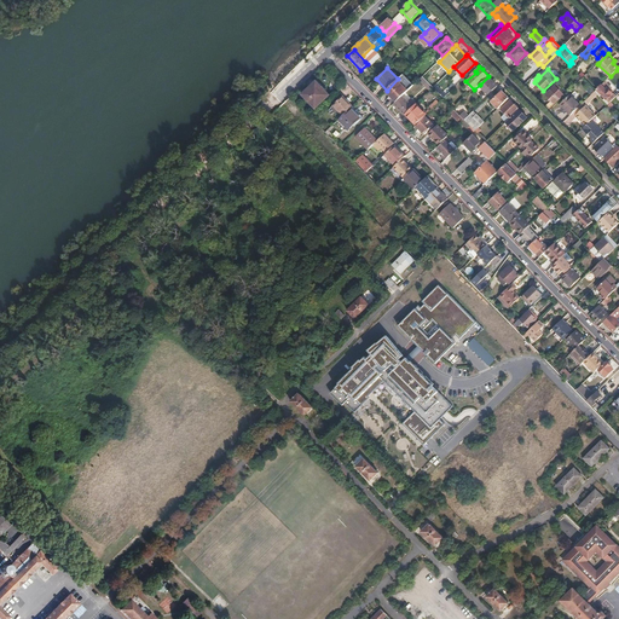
[(439,81),(428,70),(423,76),(427,81),(433,87),(439,81)]
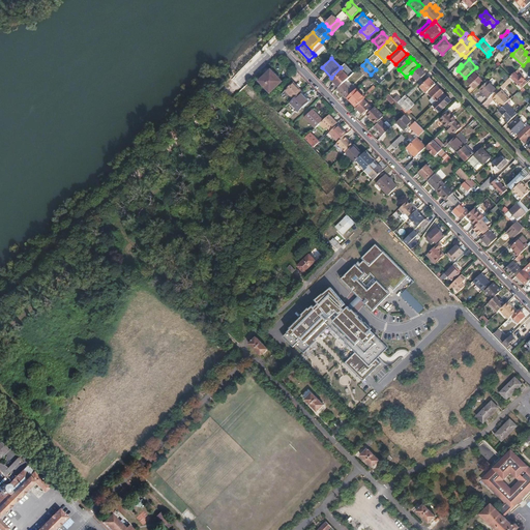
[(351,77),(354,74),(345,64),(341,67),(331,78),(330,78),(340,87),(345,83),(351,77)]
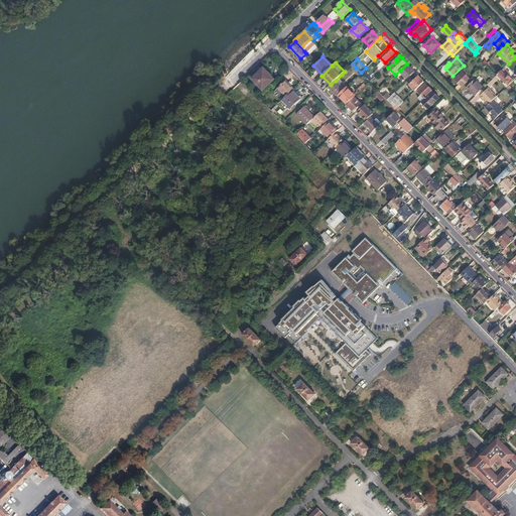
[(415,72),(407,63),(400,71),(407,78),(410,75),(410,76),(415,72)]
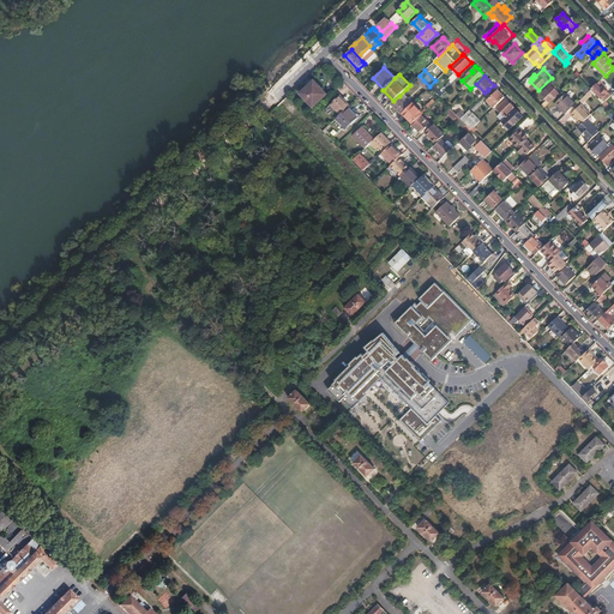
[(607,91),(602,88),(605,85),(600,80),(590,90),(603,103),(612,95),(607,91)]
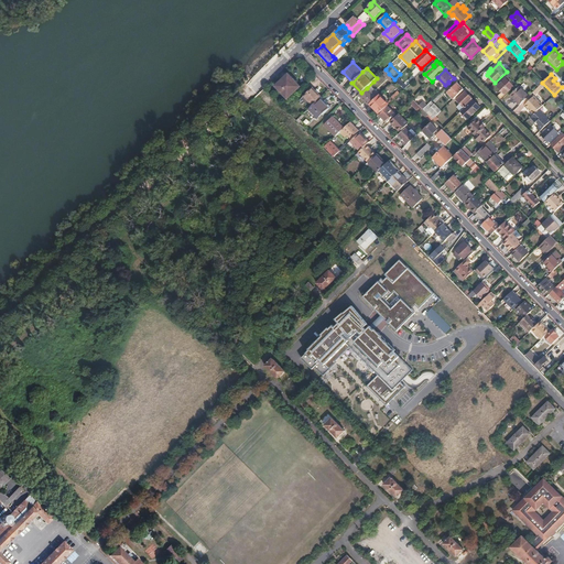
[(513,84),(514,83),(507,76),(498,86),(502,90),(497,96),(500,99),(514,86),(513,84)]
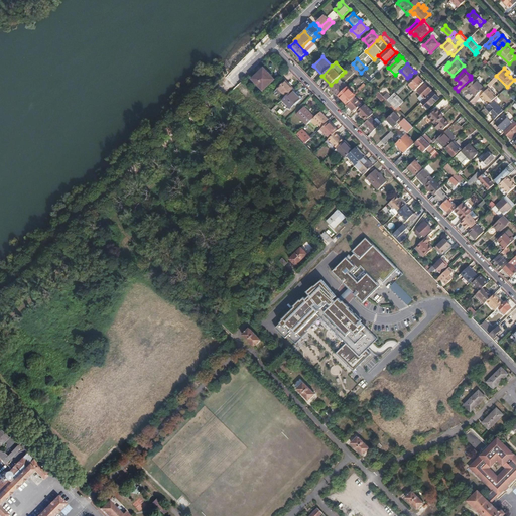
[(263,89),(273,79),(270,76),(271,75),(268,72),(267,73),(264,71),(261,73),(260,73),(254,79),(263,89)]
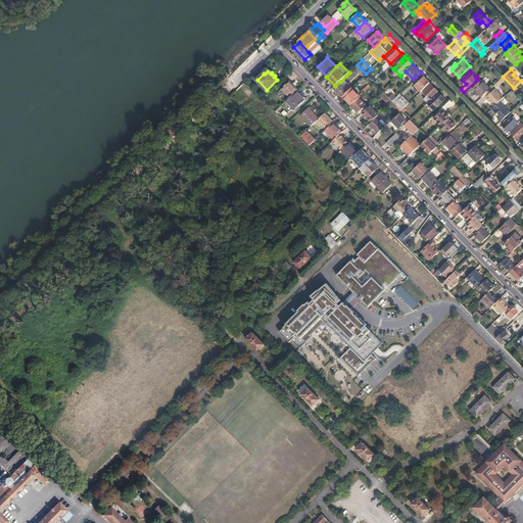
[(430,83),(424,77),(422,79),(420,82),(419,82),(424,88),(430,83)]
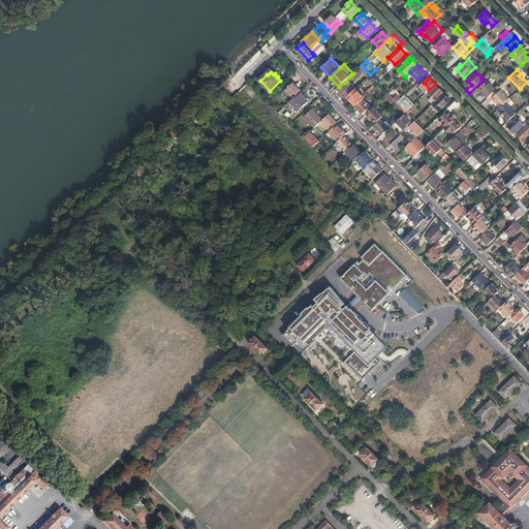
[(503,89),(511,82),(508,79),(500,87),(503,89)]
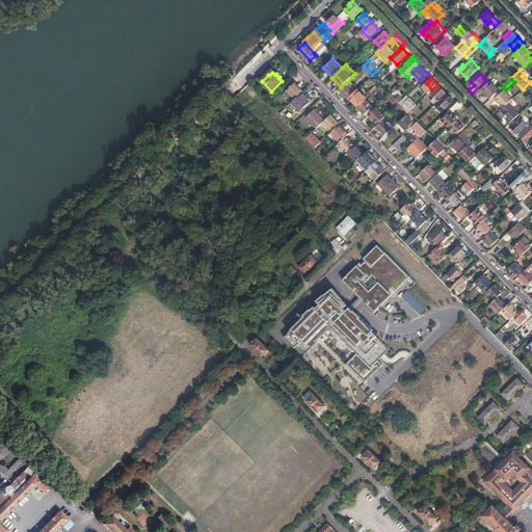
[(494,95),(499,90),(490,81),(482,90),(490,99),(494,95)]
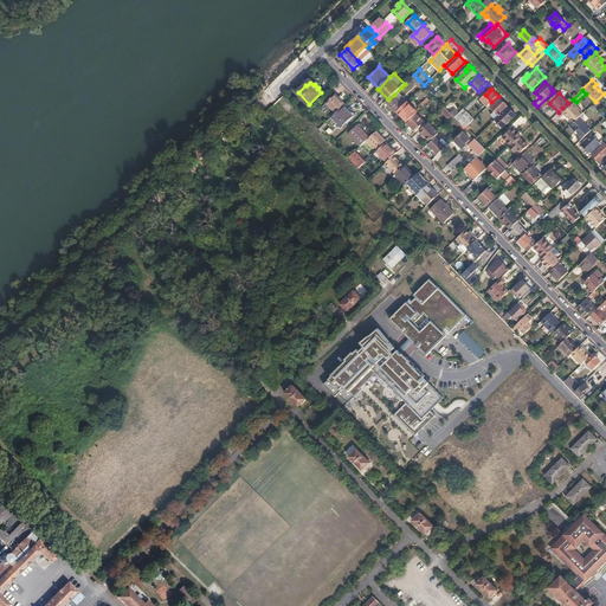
[(336,113),(343,105),(345,103),(335,94),(326,103),(336,113)]
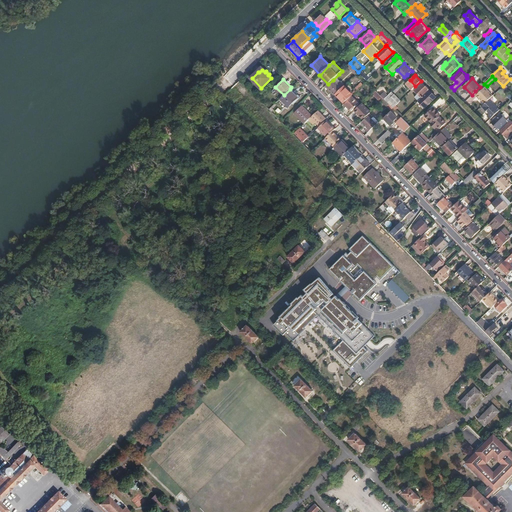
[(341,89),(333,80),(328,84),(326,86),(334,95),(335,94),(341,89)]
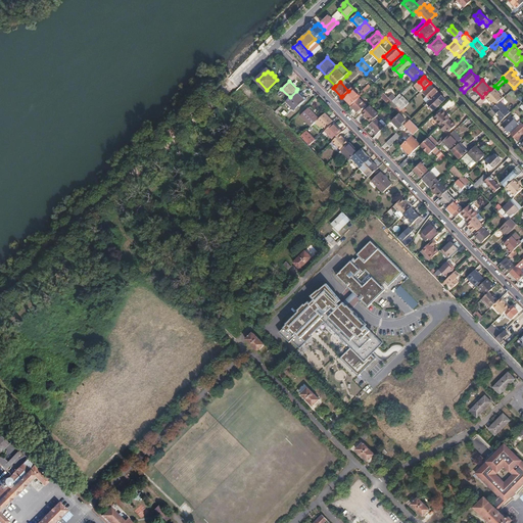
[(423,92),(430,99),(438,91),(431,84),(423,92)]
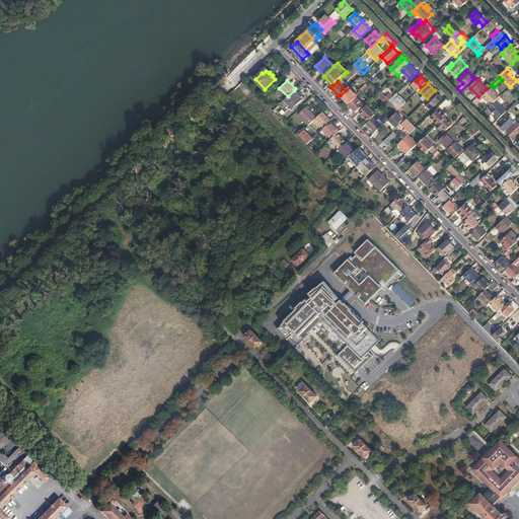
[(362,92),(369,86),(366,84),(360,89),(362,92)]
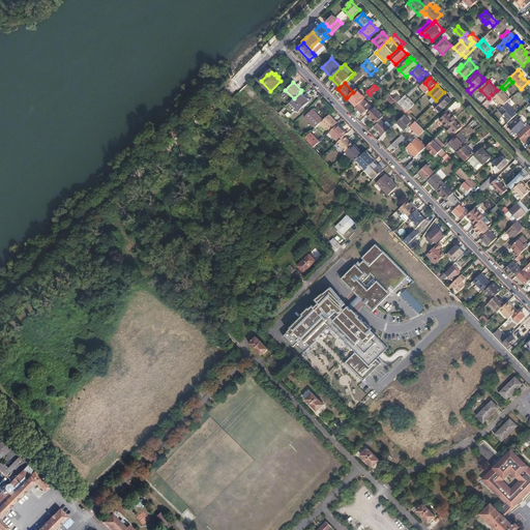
[(509,95),(500,87),(497,90),(492,94),(501,104),(509,95)]
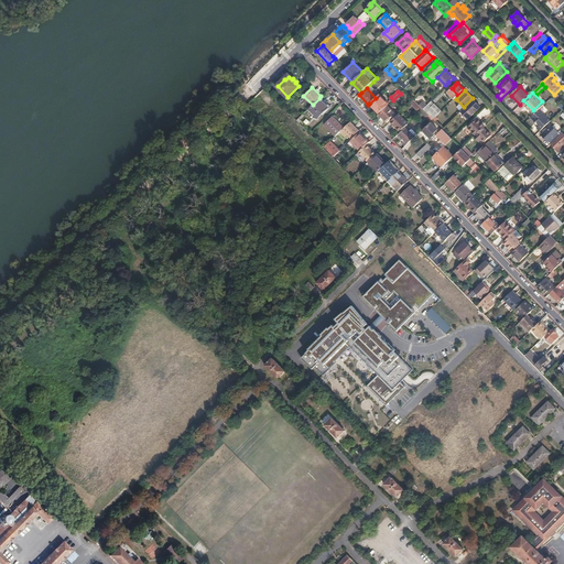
[(388,105),(379,95),(376,98),(369,104),(379,114),(388,106),(388,105)]
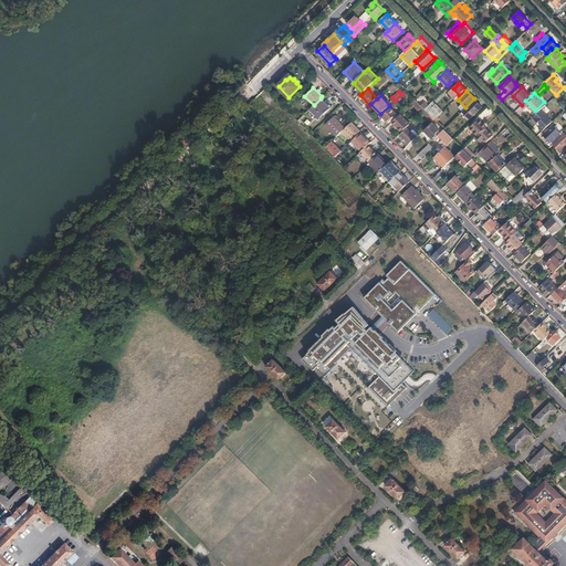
[(318,118),(329,107),(321,98),(314,105),(310,109),(315,114),(318,118)]
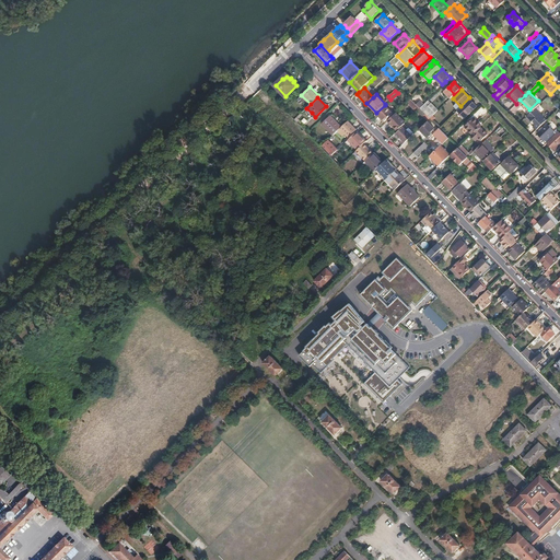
[(465,117),(477,106),(469,98),(457,111),(465,117)]
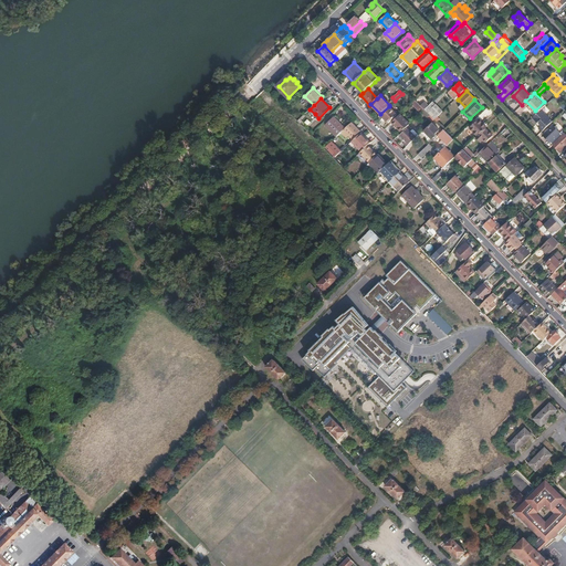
[(388,123),(397,114),(389,106),(380,114),(388,123)]
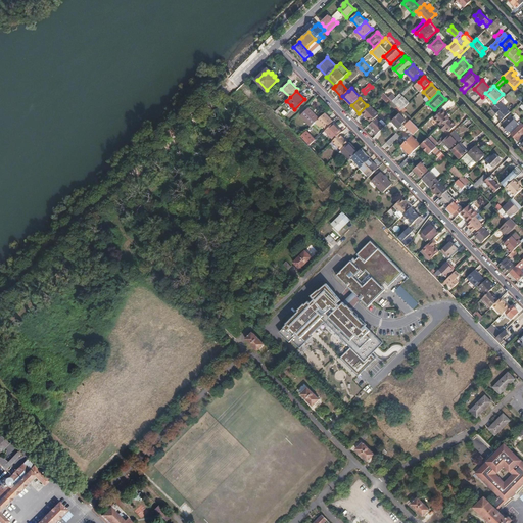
[(406,105),(400,100),(396,104),(397,106),(401,110),(405,107),(406,105)]
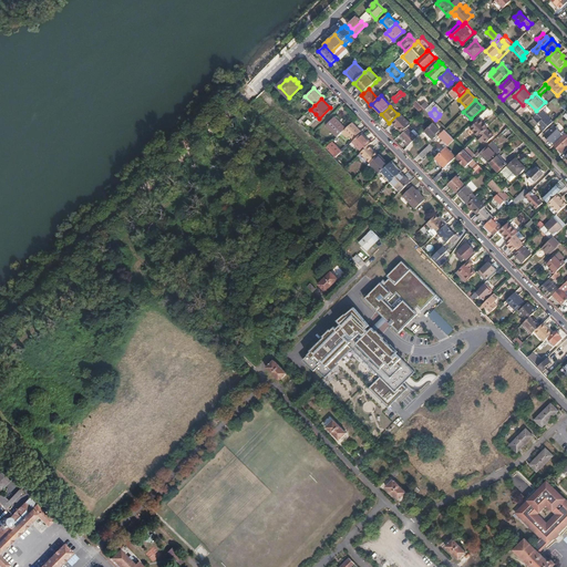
[(484,122),(493,114),(487,109),(480,117),(484,122)]
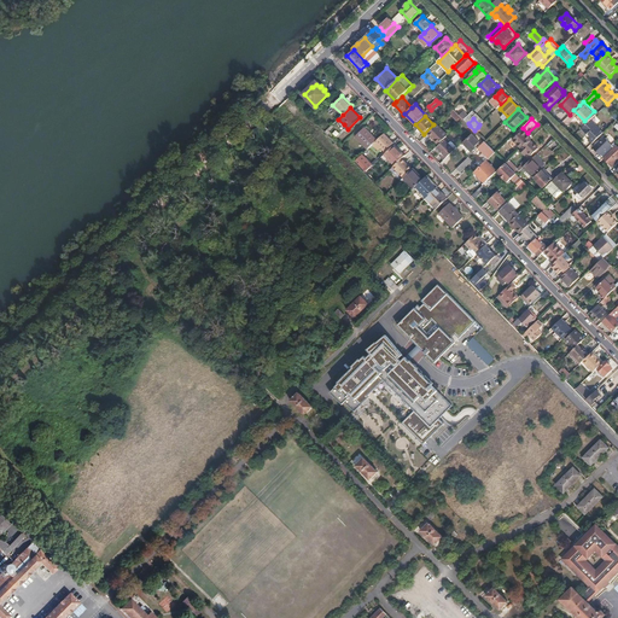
[(592,144),(604,133),(590,120),(582,128),(588,134),(592,136),(589,139),(589,140),(592,144)]
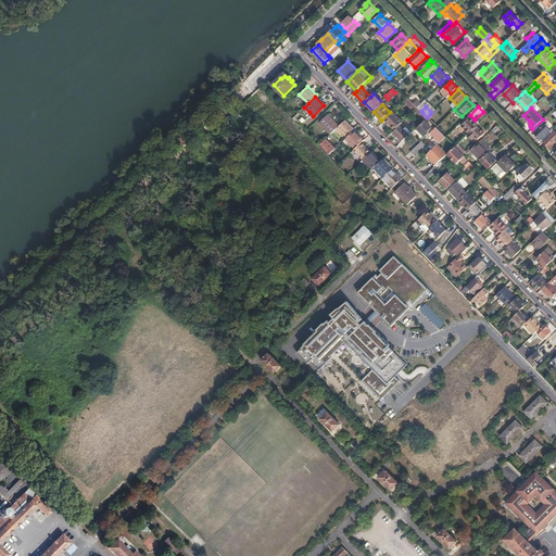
[(402,123),(392,113),(387,118),(384,119),(394,129),(402,123)]
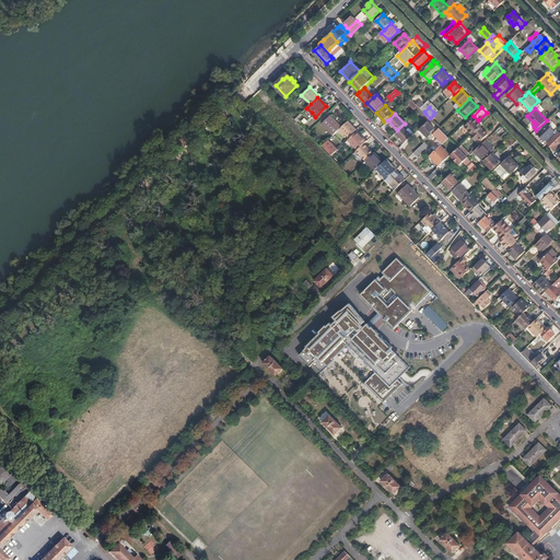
[(338,130),(342,126),(337,120),(336,121),(330,116),(323,124),(334,135),(338,130)]
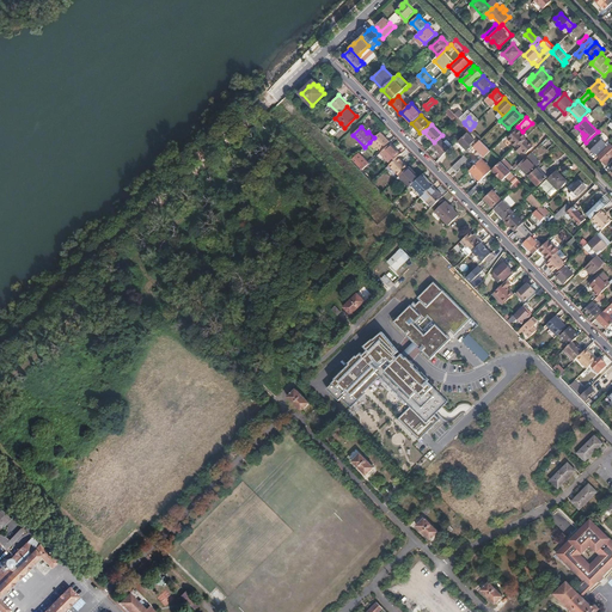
[(525,138),(526,136),(518,128),(507,139),(515,147),(525,138)]
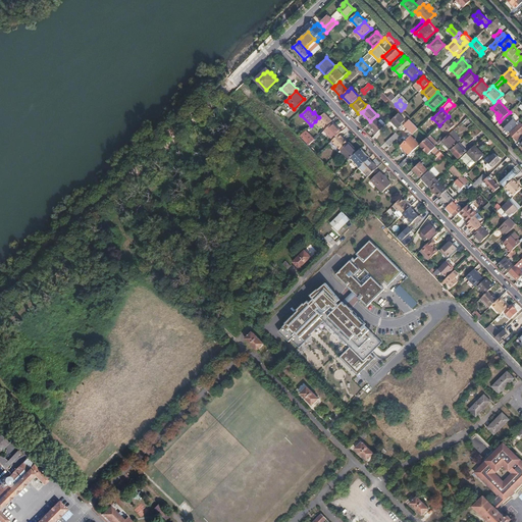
[(325,127),(331,121),(324,113),(321,115),(319,117),(315,121),(319,126),(322,124),(325,127)]
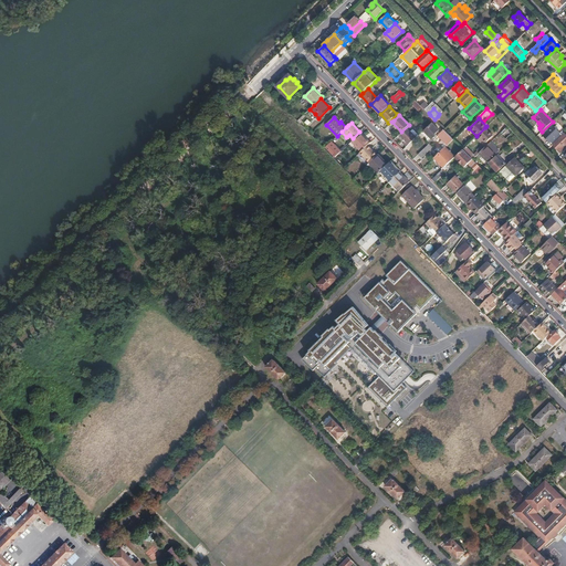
[(441,132),(439,130),(439,129),(432,123),(422,133),(426,136),(428,135),(432,139),(436,135),(437,136),(438,135),(441,132)]
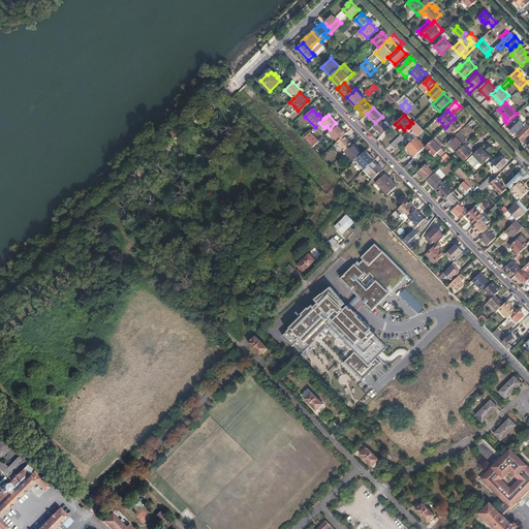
[(507,126),(515,132),(524,124),(518,117),(507,126)]
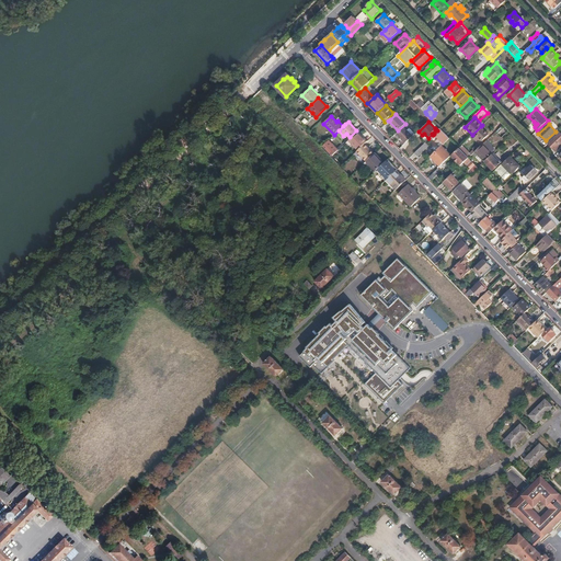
[(489,134),(481,126),(472,135),(471,136),(477,141),(479,138),(482,140),(489,134)]
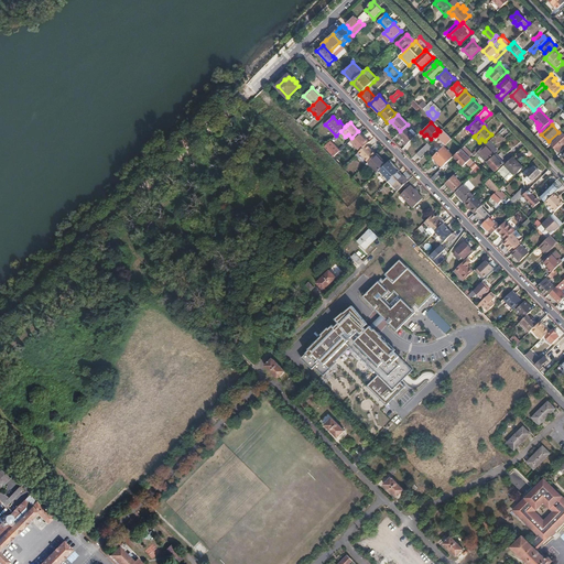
[(415,137),(414,136),(415,133),(413,130),(411,132),(407,128),(399,134),(404,140),(401,143),(404,147),(405,145),(415,137)]
